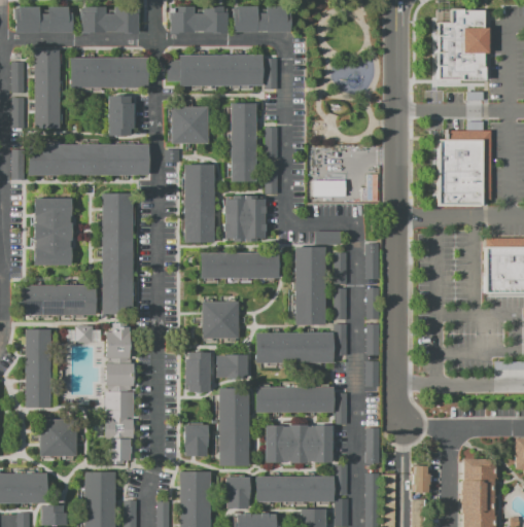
[(81,33),(81,8),(85,8),(85,6),(106,6),(106,13),(114,12),(114,6),(135,5),(135,7),(138,7),(139,33),(125,33),(125,31),(114,32),(114,30),(105,31),(105,32),(96,32),(96,33),(81,33)]
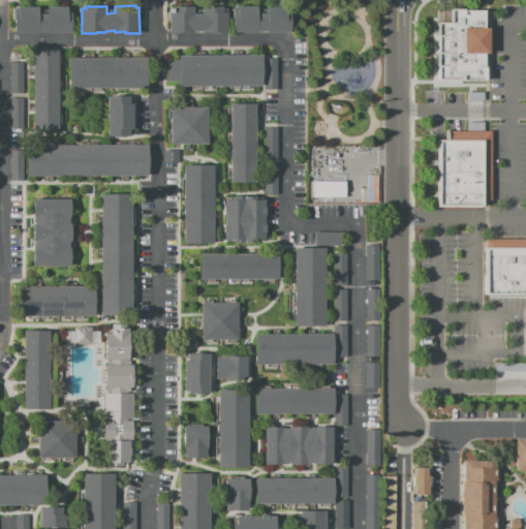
[(235,32),(235,7),(238,7),(238,5),(258,5),(258,12),(268,12),(268,5),(287,5),(287,7),(291,7),(292,31),(268,32),(268,30),(258,30),(258,31),(235,32)]
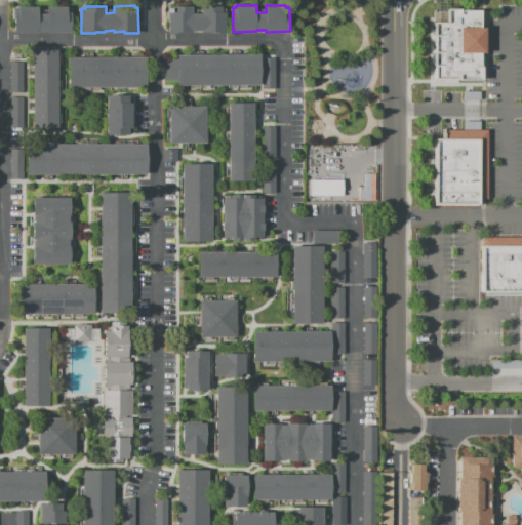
[(15,32),(15,8),(19,8),(19,6),(39,6),(39,12),(48,12),(48,6),(69,6),(69,7),(73,7),(73,18),(73,32),(48,32),(48,31),(40,31),(40,32),(15,32)]
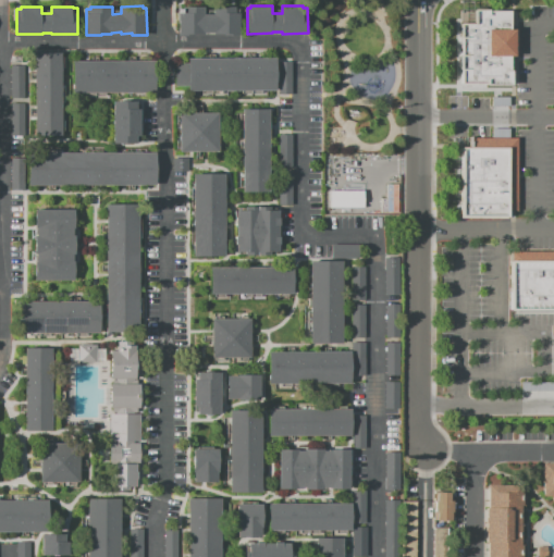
[(181,35),(181,9),(185,9),(185,7),(206,7),(206,13),(214,13),(214,7),(236,7),(236,8),(241,8),(241,35),(225,35),(225,34),(214,34),(214,32),(206,32),(206,34),(195,34),(195,35),(181,35)]
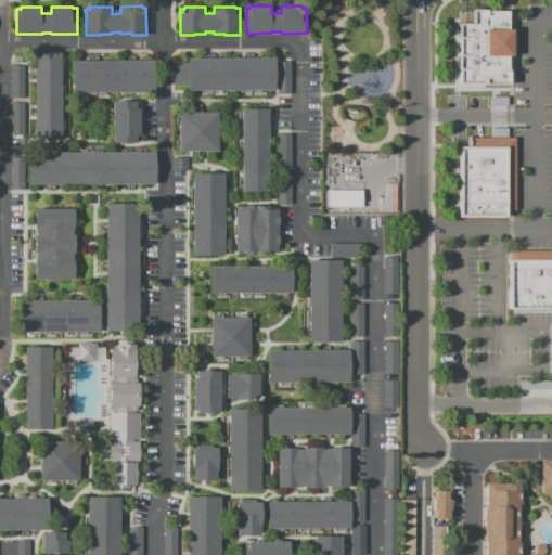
[(511,84),(510,12),(474,11),(475,25),(460,26),(461,82),(511,84)]
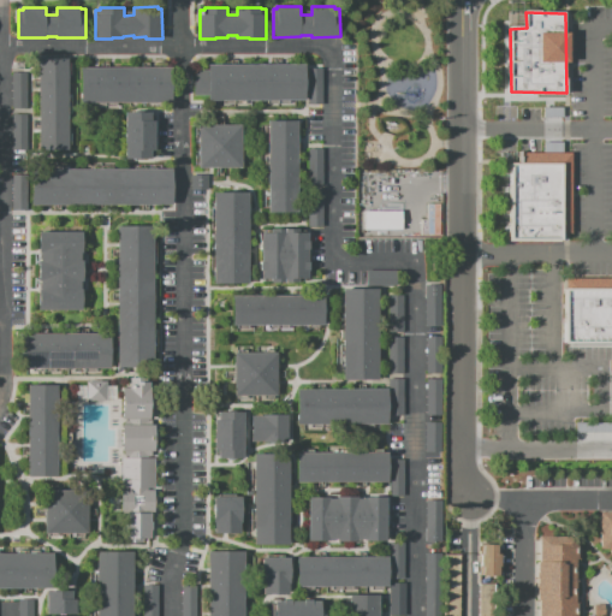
[(41,149),(40,58),(70,58),(71,149),(41,149)]
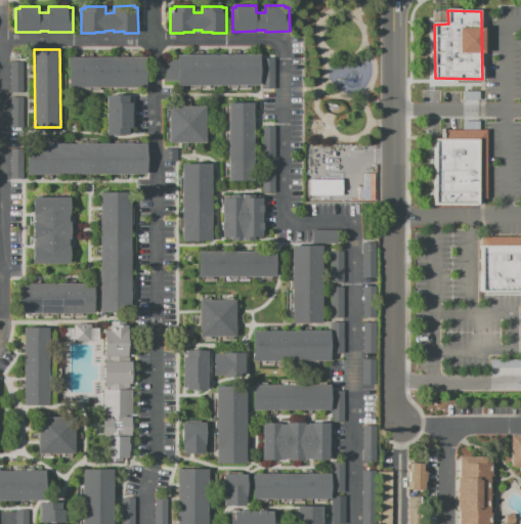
[(167,80),(167,59),(178,58),(178,54),(261,54),(261,85),(179,85),(179,80),(167,80)]
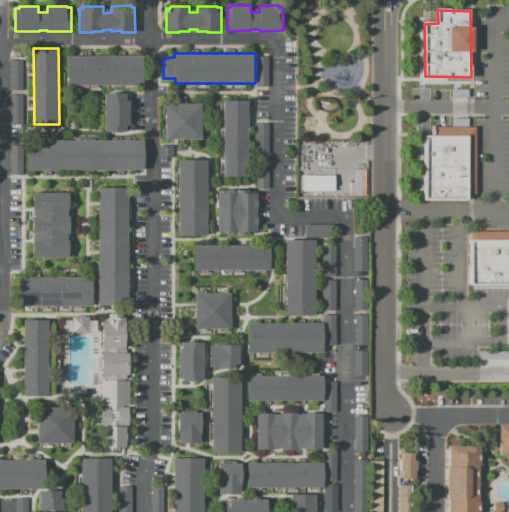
[(68,85),(68,56),(144,55),(144,85),(68,85)]
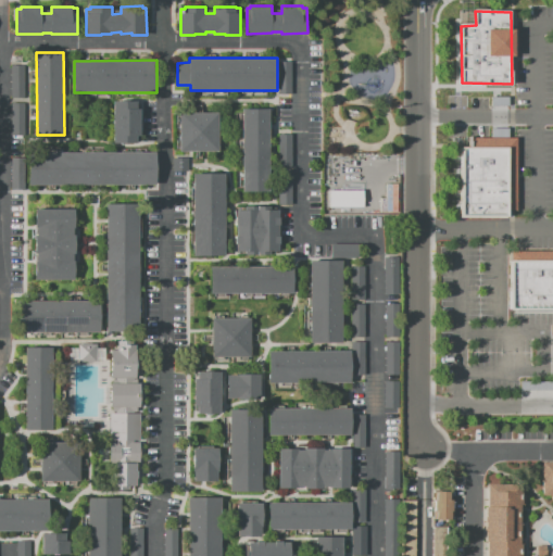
[(280,99),(279,61),(293,61),(293,93),(280,99)]
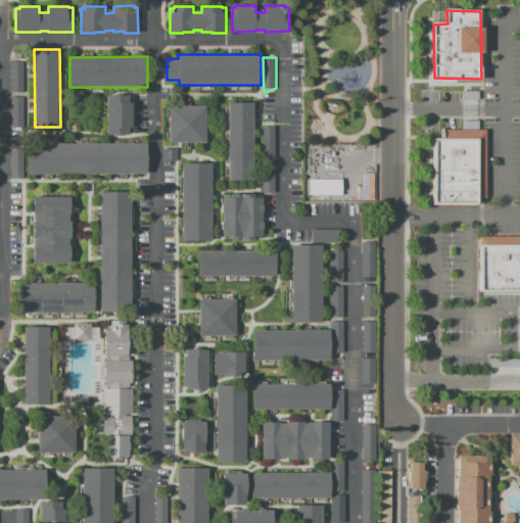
[(12,92),(12,61),(25,61),(26,92),(12,92)]
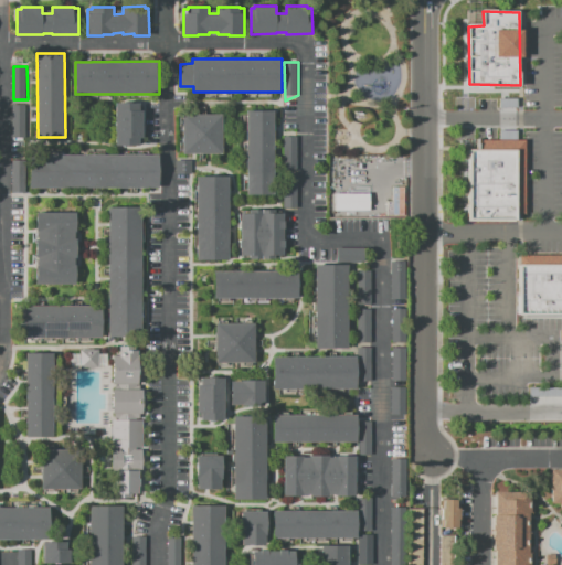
[(116,145),(117,102),(140,103),(140,109),(144,109),(144,137),(140,137),(140,145),(116,145)]
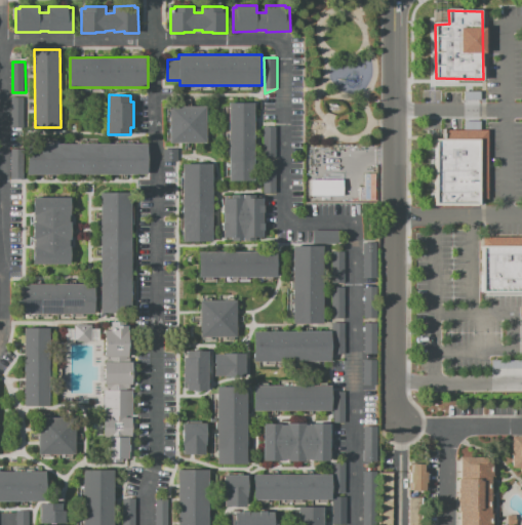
[(13,127),(13,96),(26,96),(26,127),(13,127)]
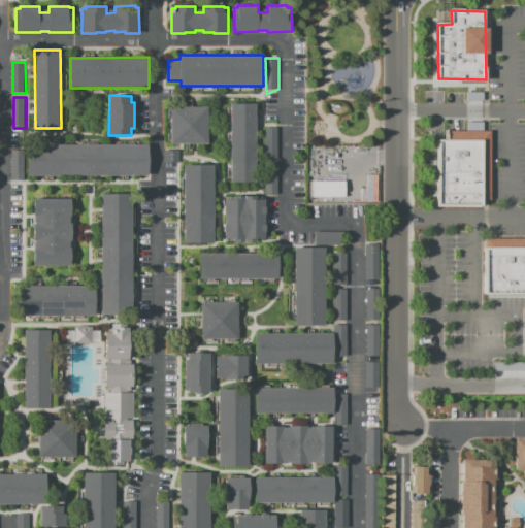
[(232,182),(231,103),(257,103),(257,182),(232,182)]
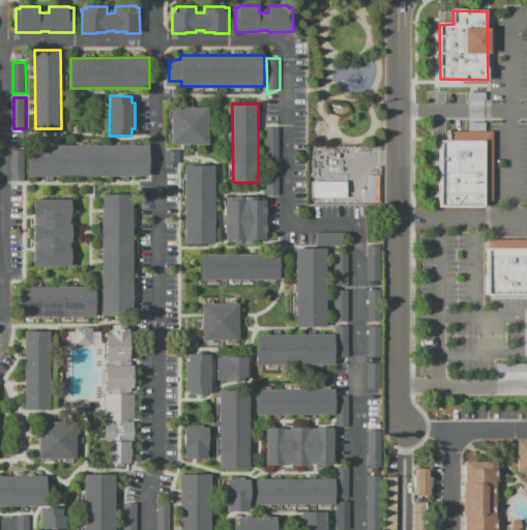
[(173,144),(173,107),(209,107),(209,144),(199,144),(184,144),(173,144)]
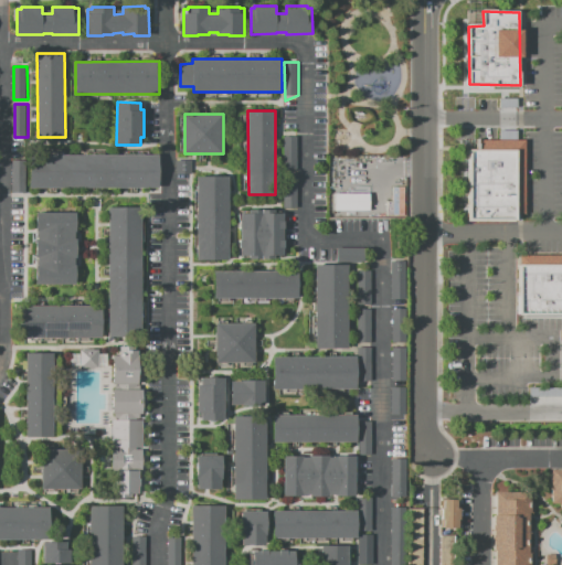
[(298,136),(299,169),(285,169),(285,136),(298,136)]
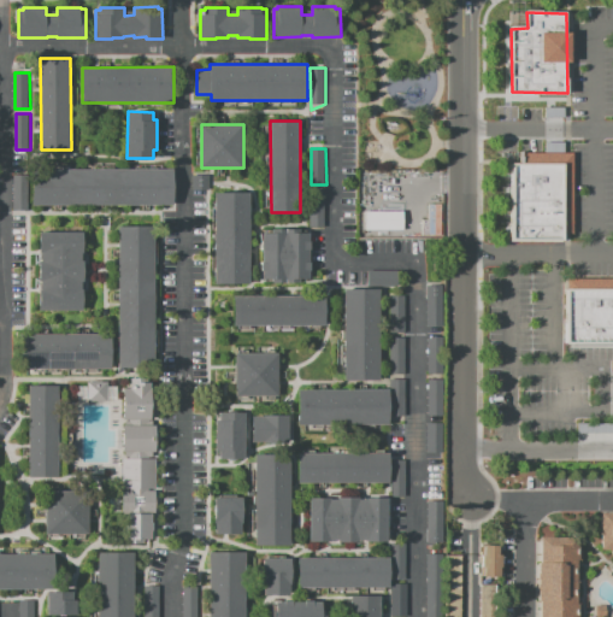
[(563,240),(513,240),(512,165),(519,165),(519,153),(575,153),(575,231),(563,231),(563,240)]
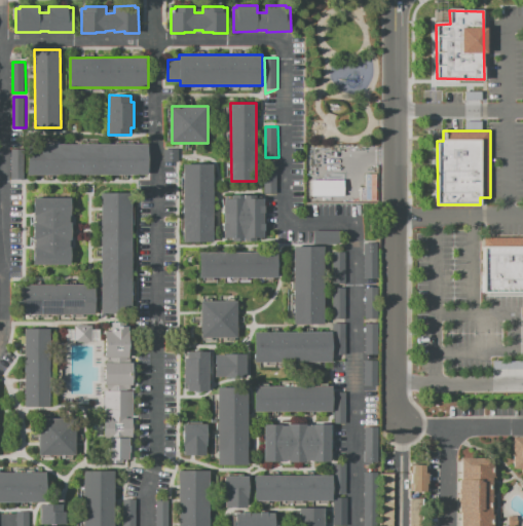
[(29,175),(29,144),(148,143),(148,174),(29,175)]
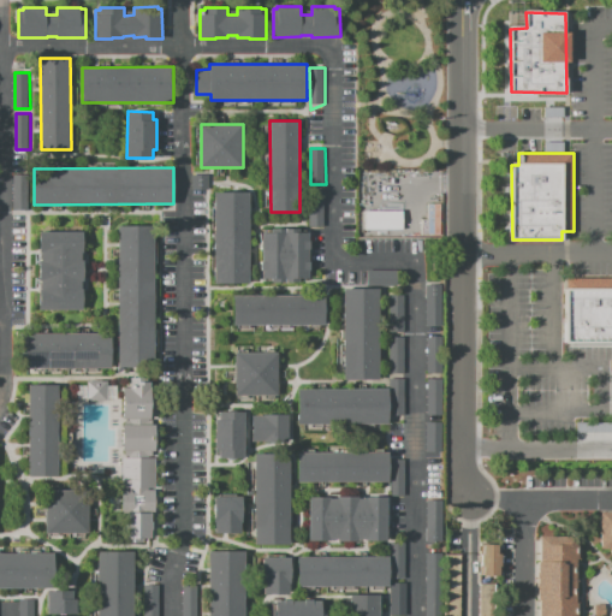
[(194,189),(194,175),(211,173),(211,189),(194,189)]
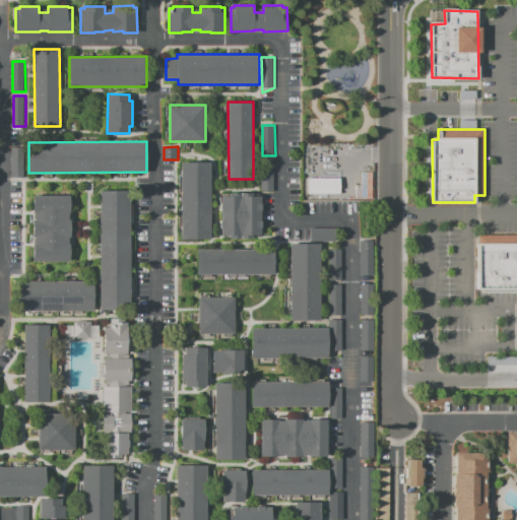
[(13,177),(13,147),(25,147),(25,177),(13,177)]
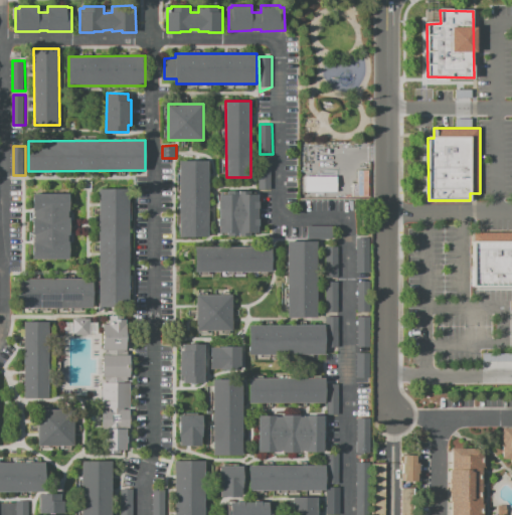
[(261,189),(260,158),(273,158),(273,188),(261,189)]
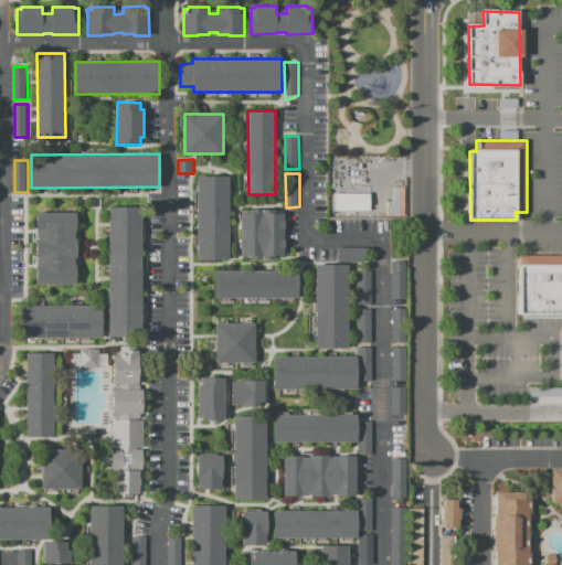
[(198,259),(198,177),(230,176),(230,204),(231,259),(198,259)]
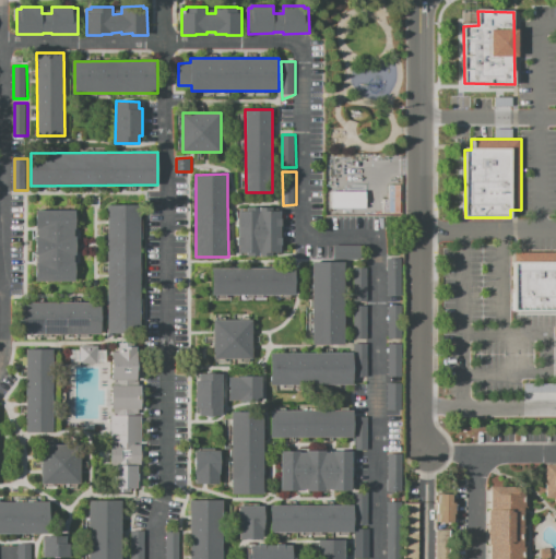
[(402,185),(402,213),(386,213),(386,199),(390,198),(390,185),(402,185)]
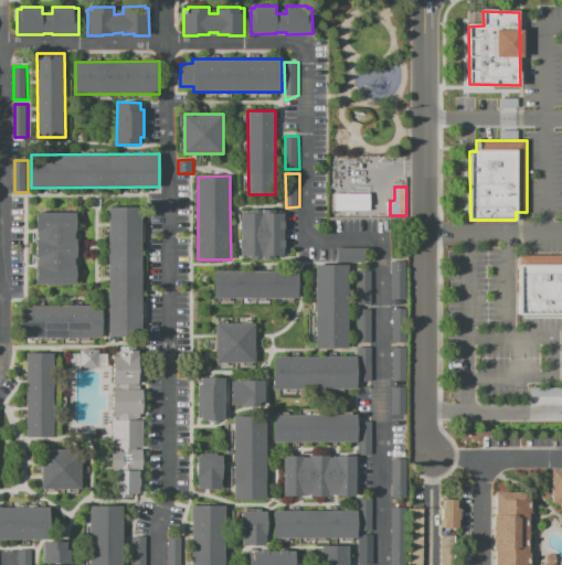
[(337,210),(337,193),(371,193),(371,210),(337,210)]
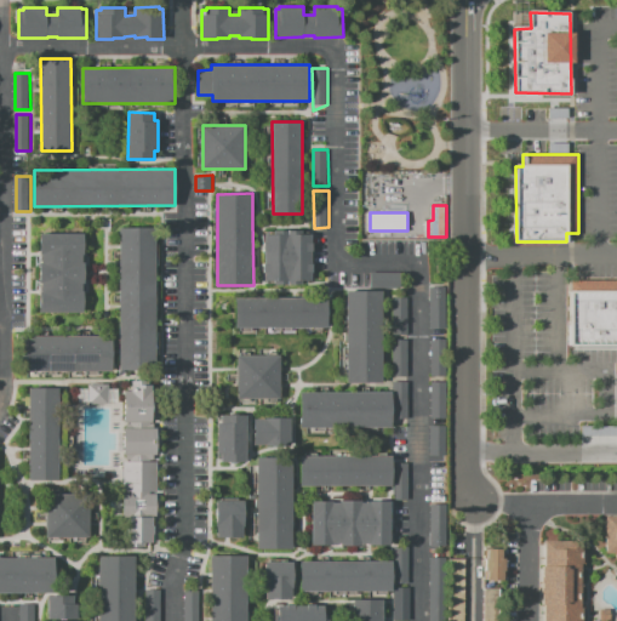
[(120,370),(120,227),(156,227),(156,370),(120,370)]
